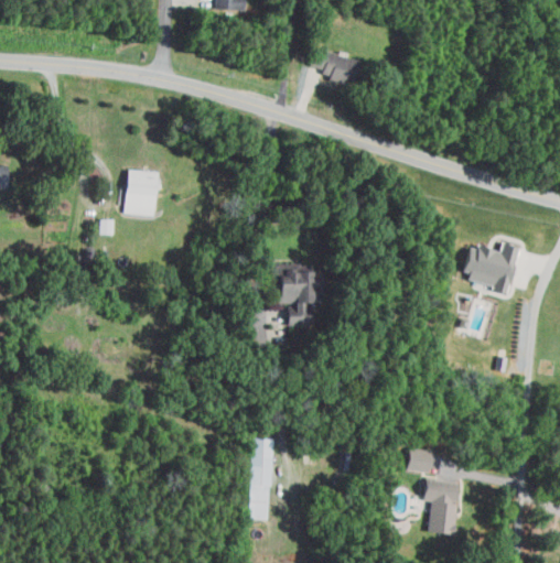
[(358,61),(313,52),(310,67),(323,69),(321,77),(354,84),(358,61)]
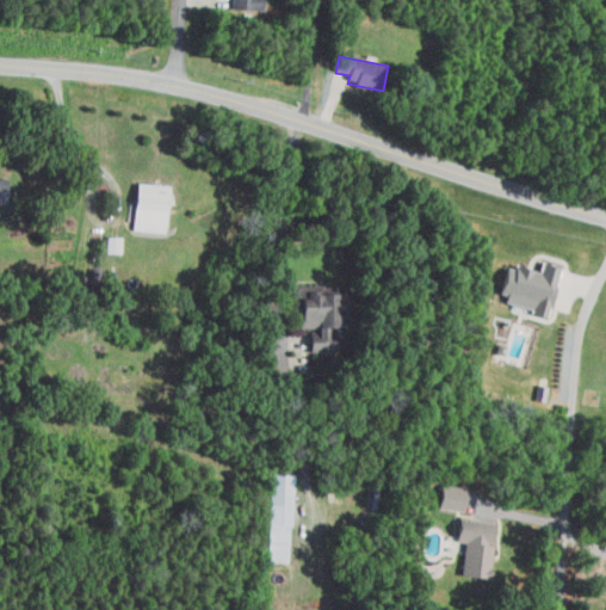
[(168,234),(169,186),(136,185),(135,233),(168,234)]
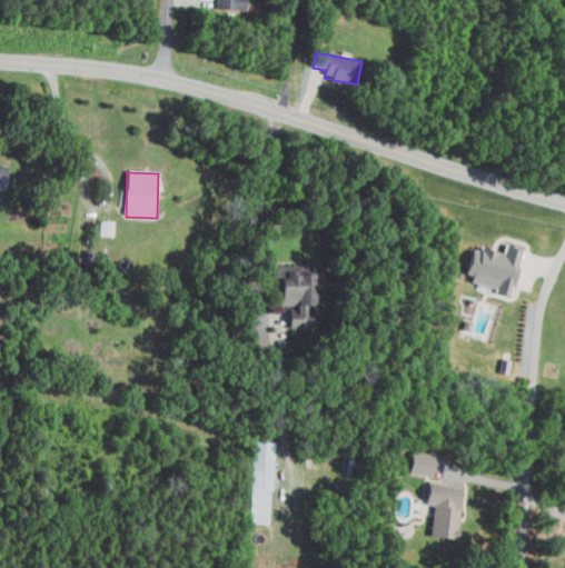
[(512,298),(521,250),(505,248),(504,255),(474,249),(467,284),(496,289),(495,295),(512,298)]
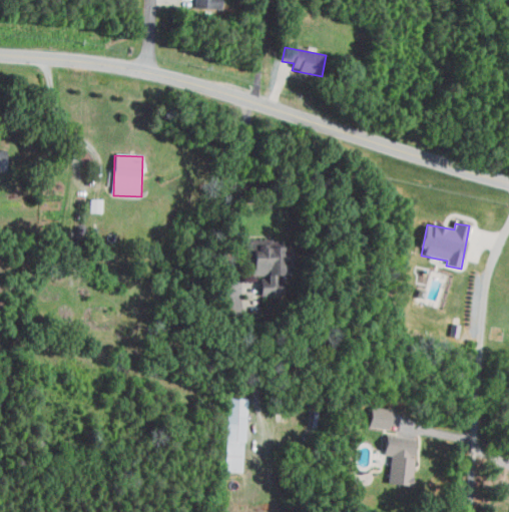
[(282,297),(282,277),(298,276),(298,265),(282,265),(282,248),(261,248),(261,240),(250,240),(251,278),(266,277),(266,280),(260,280),(260,297),(282,297)]
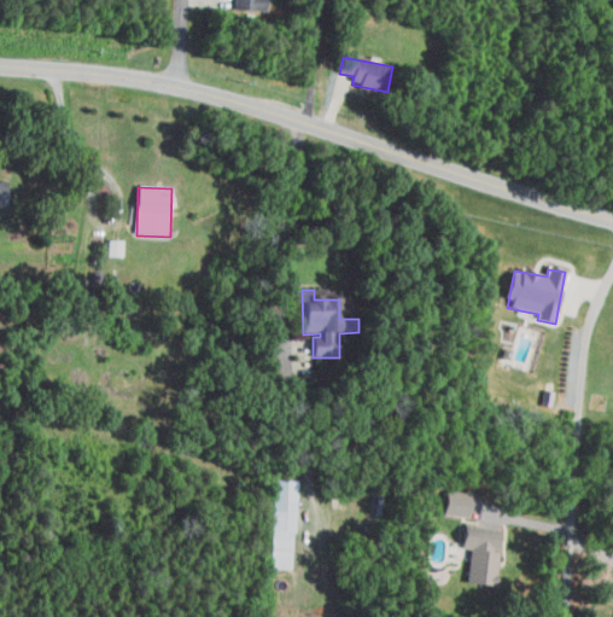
[(274,569),(296,569),(299,481),(278,479),(274,569)]
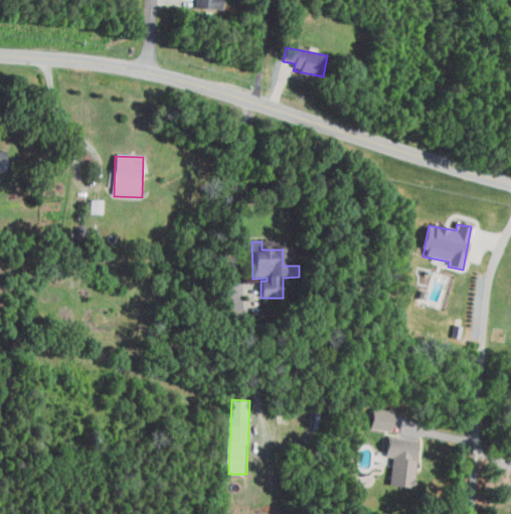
[(390,432),(392,410),(371,408),(369,430),(390,432)]
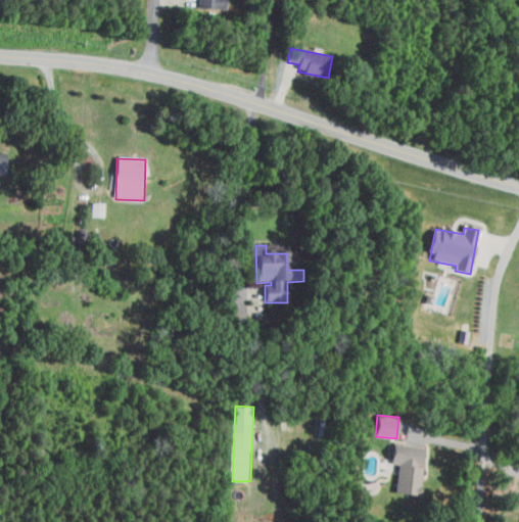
[(395,492),(419,495),(426,448),(394,443),(391,464),(399,465),(395,492)]
